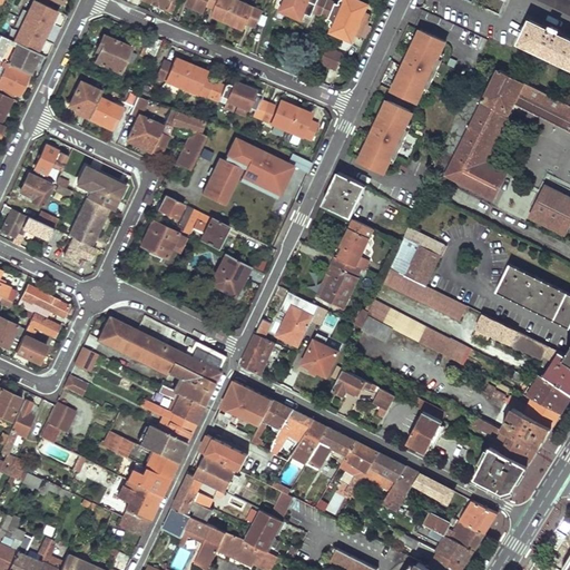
[(146,0),(173,12),(178,0),(146,0)]
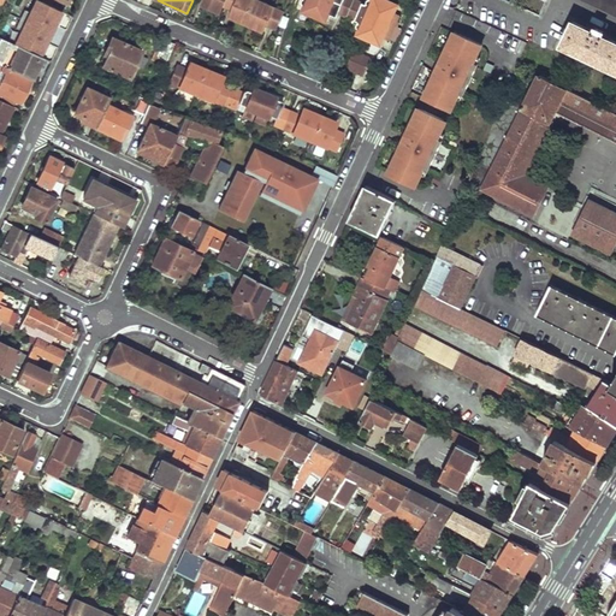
[(209,0),(211,0),(208,6),(219,12),(223,5),(224,0),(209,0)]
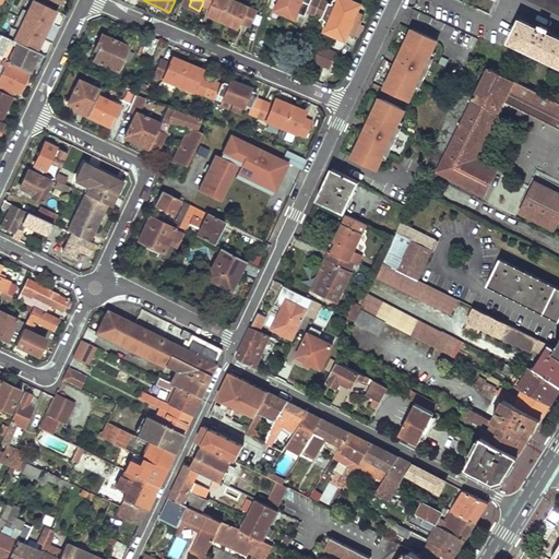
[(234,0),(203,0),(202,4),(212,9),(212,10),(217,12),(215,18),(225,22),(234,0)]
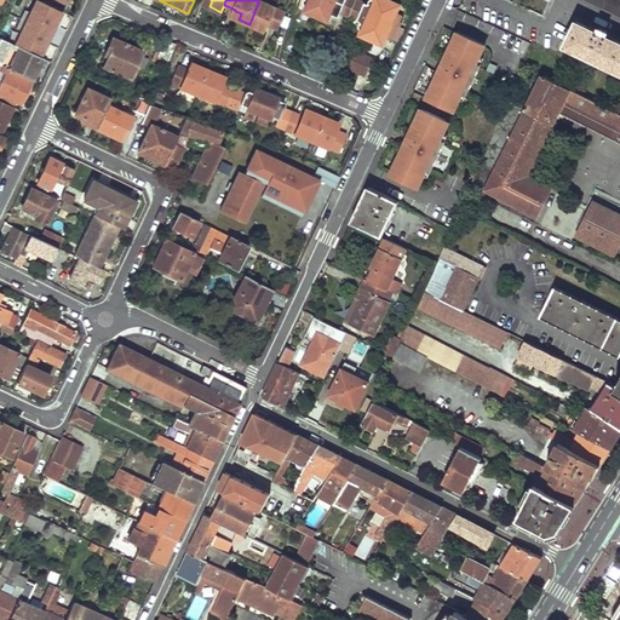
[(279,29),(287,12),(260,0),(259,0),(250,24),(259,29),(262,22),(268,24),(279,29)]
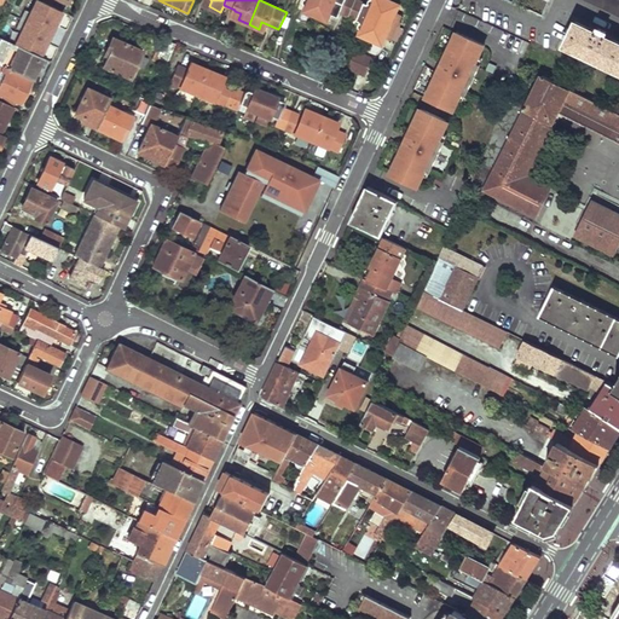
[(317,16),(323,0),(304,0),(304,1),(305,3),(305,4),(306,5),(307,6),(305,11),(317,16)]
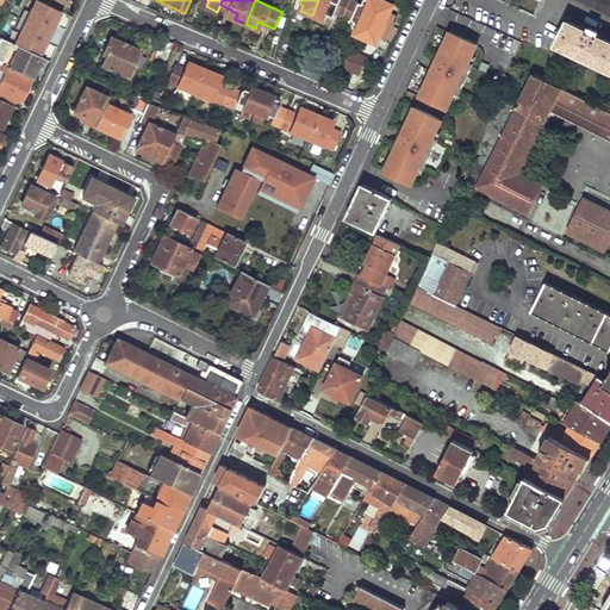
[(318,0),(312,16),(323,20),(325,16),(332,19),(336,12),(344,17),(348,8),(329,0),(318,0)]
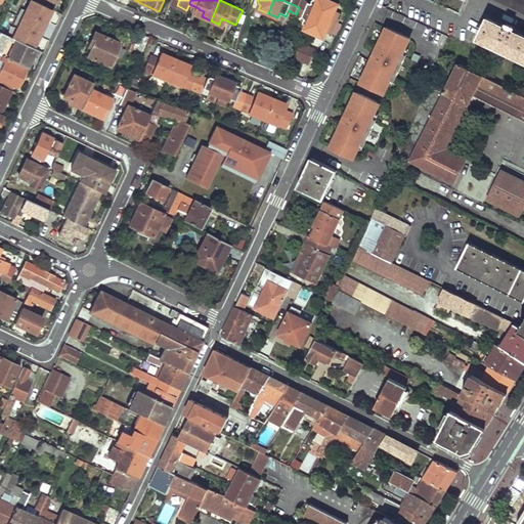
[(322,16),(330,0),(313,0),(313,1),(313,2),(313,3),(312,4),(309,2),(309,3),(302,0),(300,7),(322,16)]
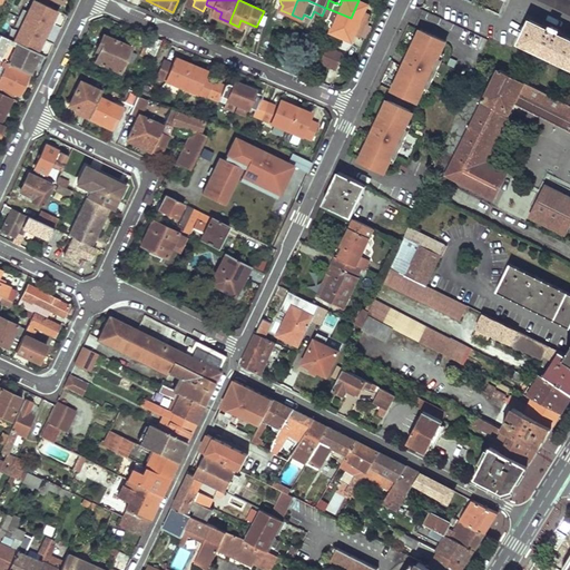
[(359,0),(351,18),(366,25),(371,13),(366,11),(369,5),(359,0)]
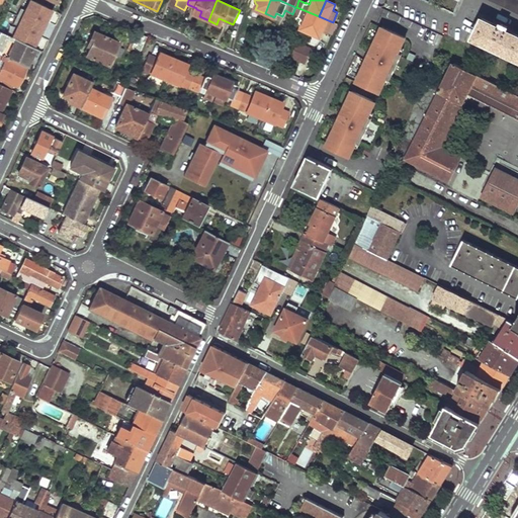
[(517,0),(493,0),(517,12),(517,0)]
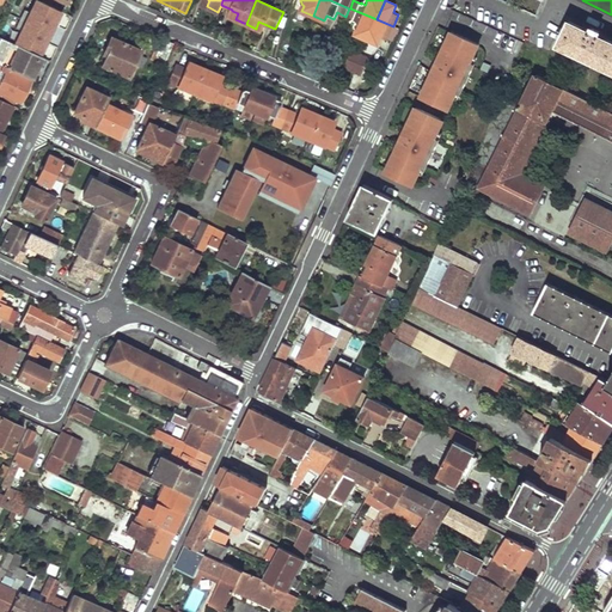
[(377,19),(350,8),(347,17),(354,20),(357,23),(356,24),(356,26),(356,28),(357,30),(359,31),(357,35),(368,38),(377,19)]
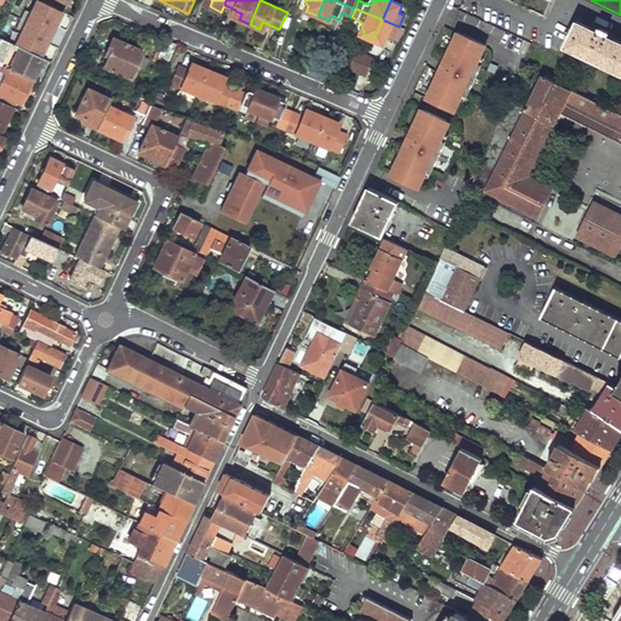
[(382,20),(374,39),(385,44),(388,36),(391,32),(397,34),(399,27),(382,20)]
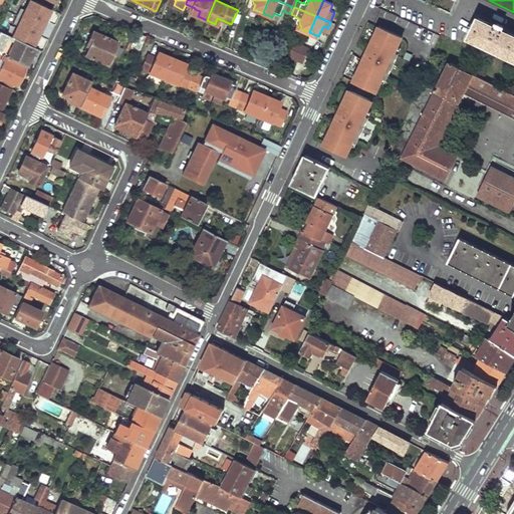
[(513,34),(503,30),(504,27),(498,24),(497,26),(479,18),(469,38),(513,59),(513,34)]
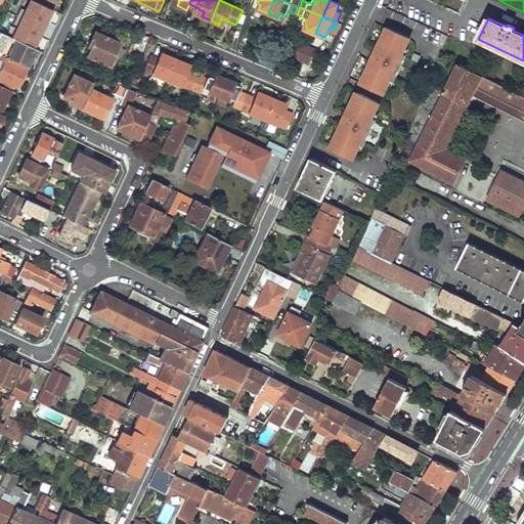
[(410,38),(389,28),(385,36),(382,35),(374,51),(378,53),(375,58),(373,59),(372,60),(369,62),(364,74),(367,76),(364,83),(384,92),(391,78),(394,80),(399,69),(396,68),(398,61),(402,63),(406,53),(403,52),(410,38)]
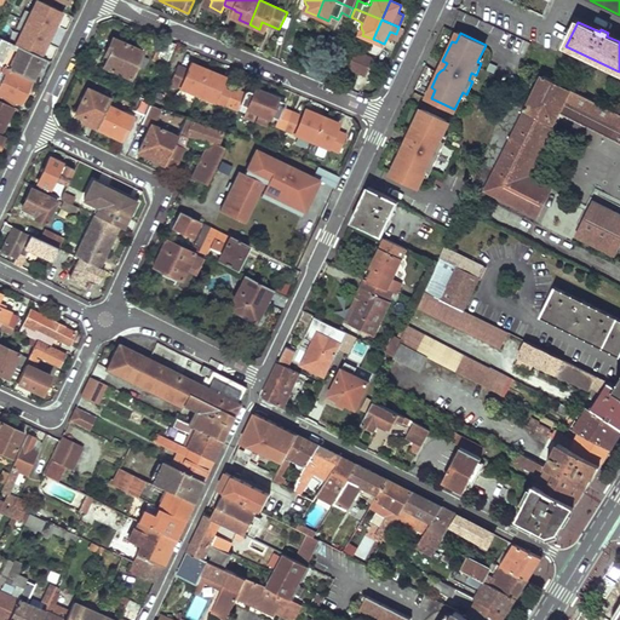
[(46,63),(47,58),(21,46),(0,36),(0,63),(5,65),(11,69),(34,79),(41,61),(46,63)]
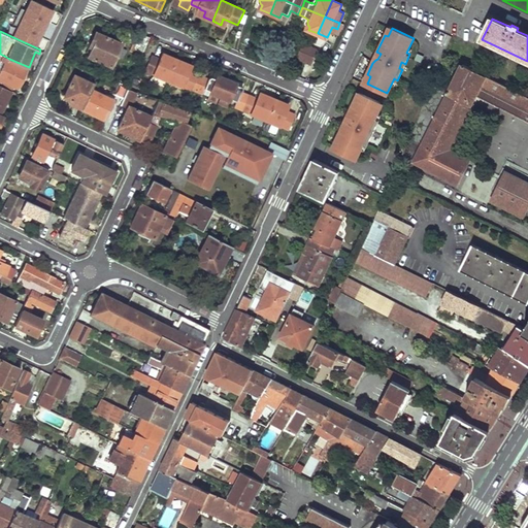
[(111,65),(122,42),(97,31),(87,54),(111,65)]
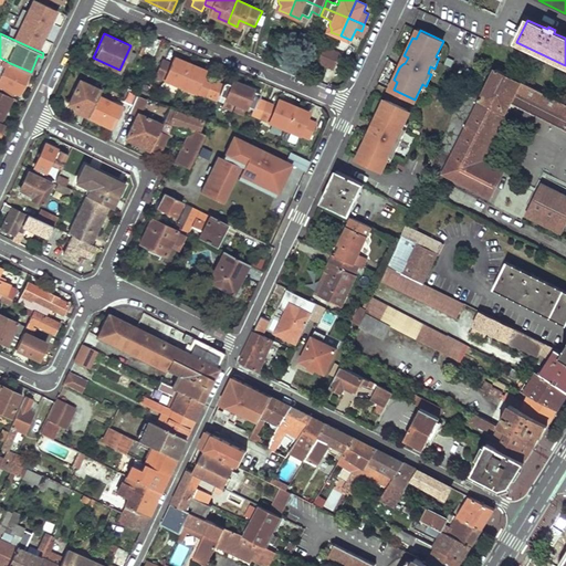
[(154,56),(160,40),(152,37),(145,53),(154,56)]
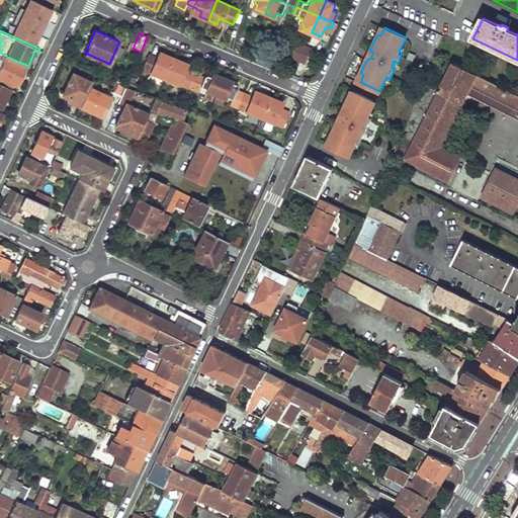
[(291,56),(299,59),(306,46),(297,42),(291,56)]
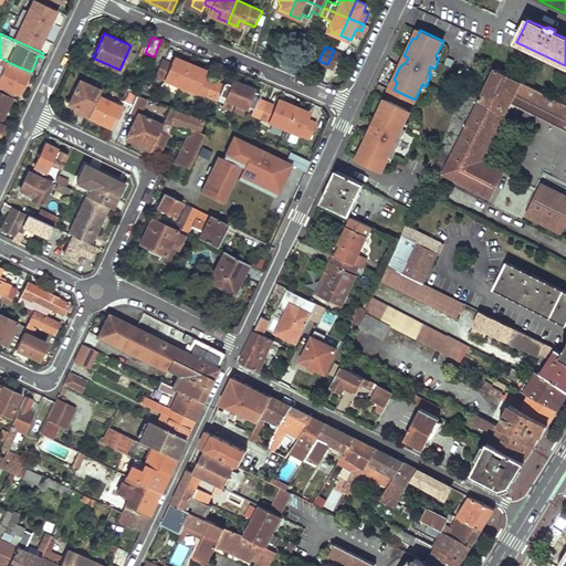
[(334,50),(327,64),(336,69),(343,54),(334,50)]
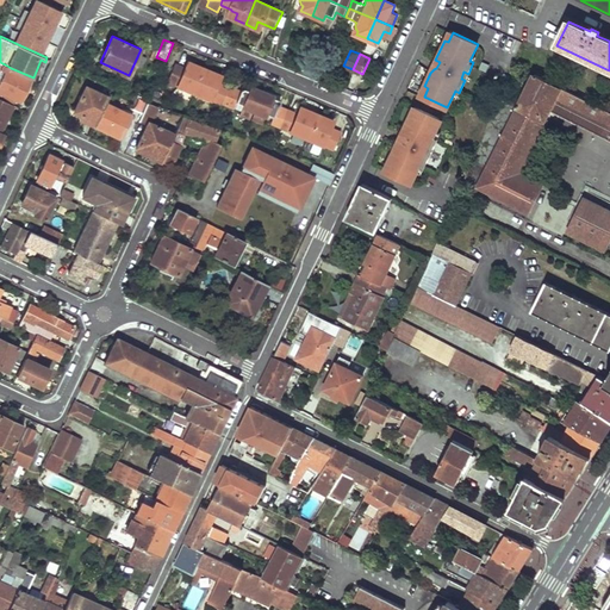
[(440,62),(435,60),(430,72),(430,73),(433,70),(434,69),(436,68),(440,62)]
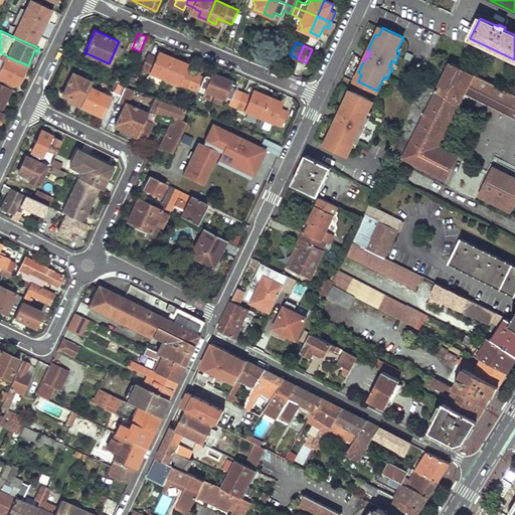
[(412,54),(406,51),(403,57),(409,60),(412,54)]
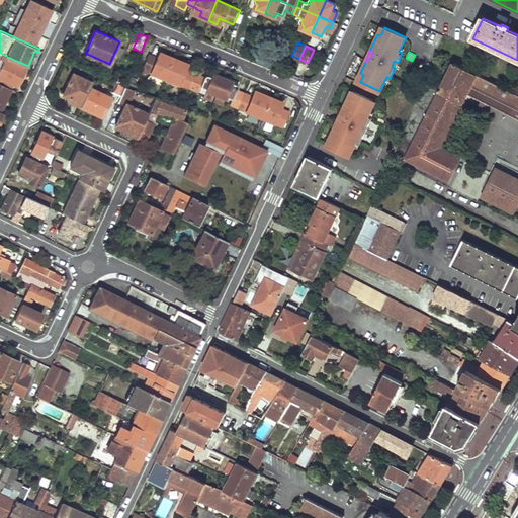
[(152,71),(166,78),(175,58),(166,55),(163,60),(158,58),(150,54),(144,67),(152,71)]
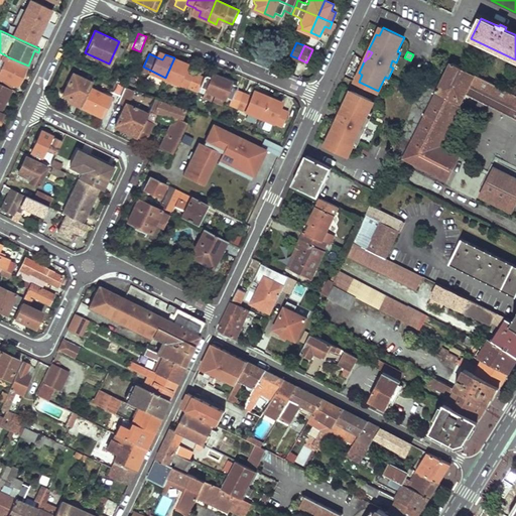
[(0,77),(19,86),(28,68),(8,58),(9,57),(4,54),(0,61),(0,77)]
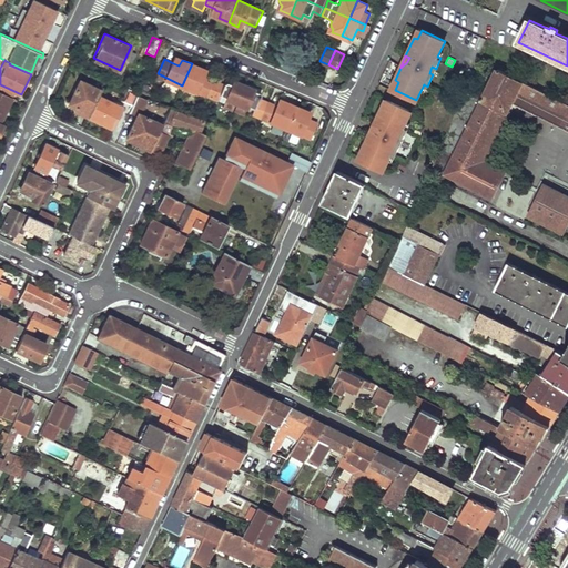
[(192,63),(182,85),(196,92),(206,97),(213,81),(204,77),(199,74),(201,69),(192,63)]
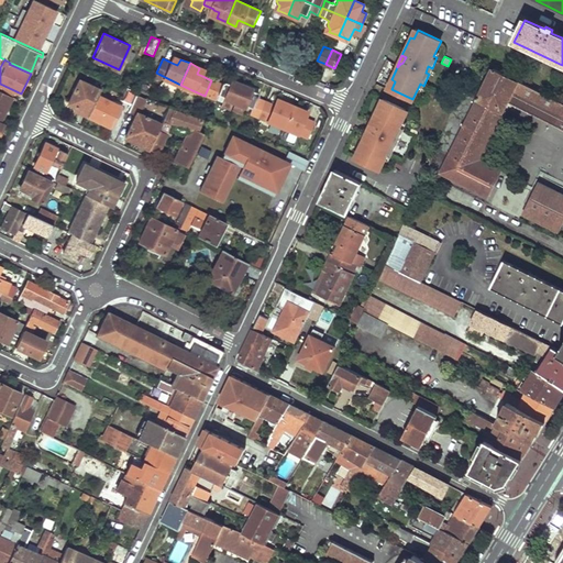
[(476,166),(479,159),(508,100),(518,80),(495,68),(442,172),(489,195),(501,169),(485,162),(481,169),(476,166)]
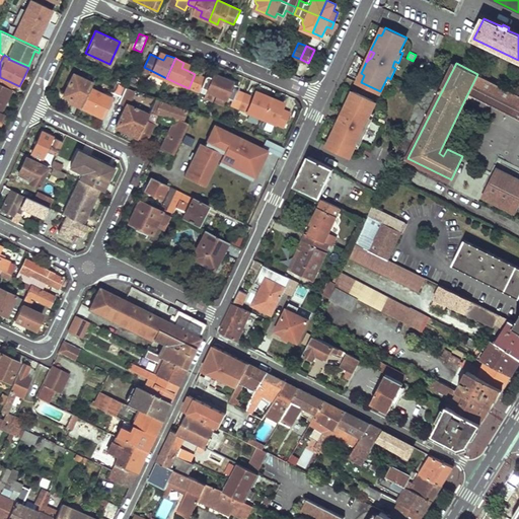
[(90,87),(92,82),(74,73),(62,98),(81,106),(90,87)]
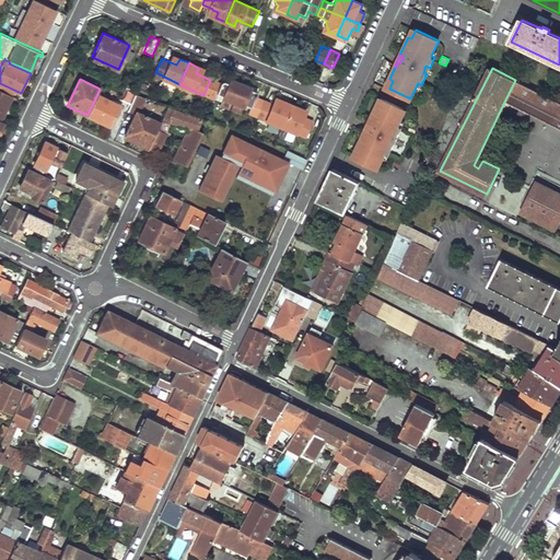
[(234,103),(243,84),(233,80),(230,84),(229,83),(228,82),(225,82),(224,82),(223,83),(222,84),(212,80),(206,94),(217,98),(219,94),(224,97),(224,98),(234,103)]
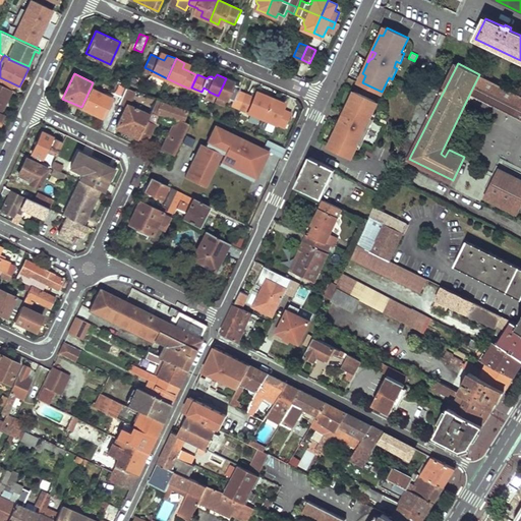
[(520,95),(479,74),(470,93),(520,117),(520,95)]
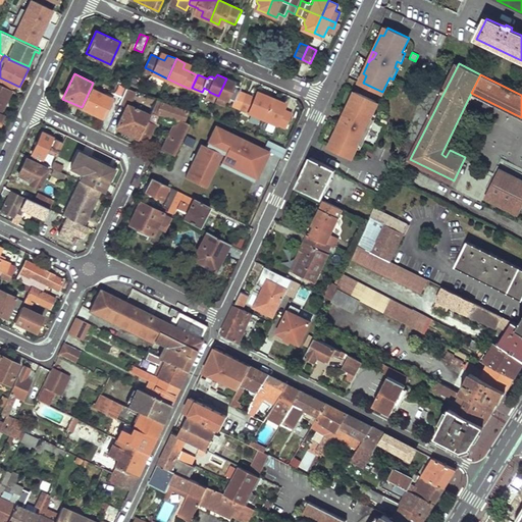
[(226,79),(218,96),(228,100),(229,99),(235,101),(232,105),(241,108),(247,95),(240,92),(242,87),(236,84),(236,83),(226,79)]
